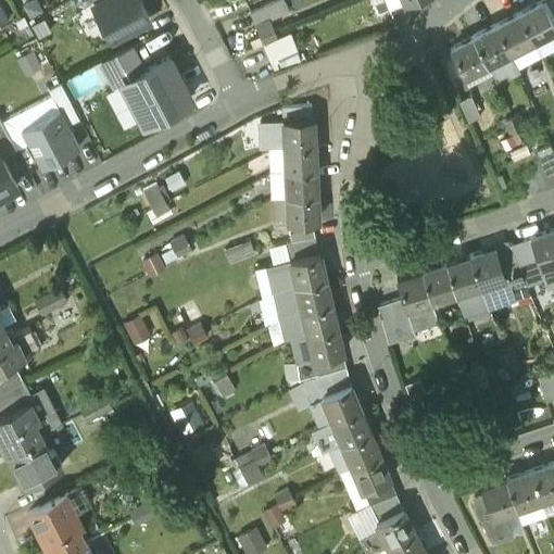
[(110,0),(98,7),(96,8),(113,40),(151,21),(139,0),(110,0)]
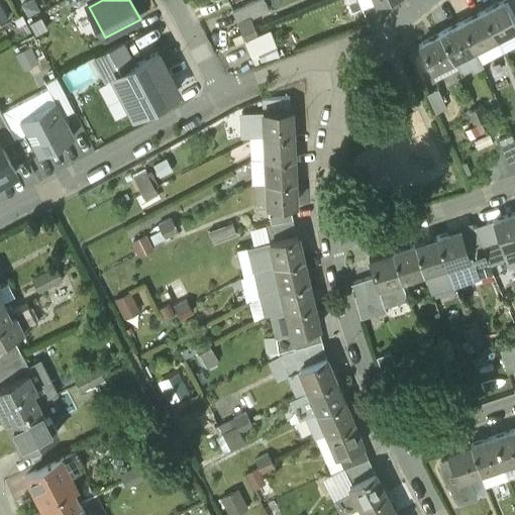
[(261,16),(254,3),(234,12),(239,24),(261,16)]
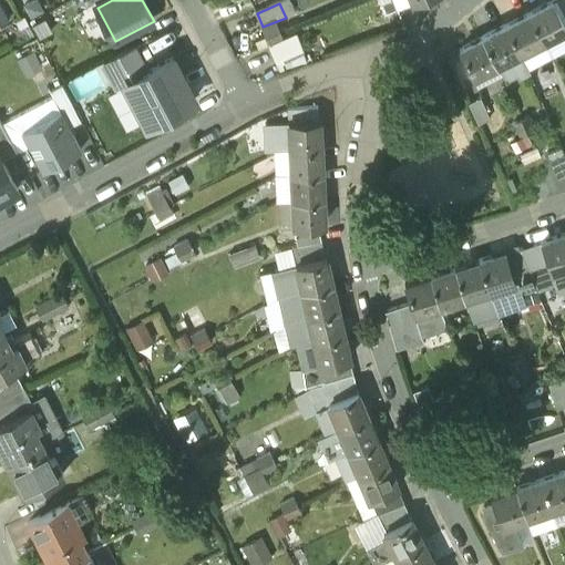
[(564,26),(554,4),(530,17),(544,44),(564,33),(564,26)]
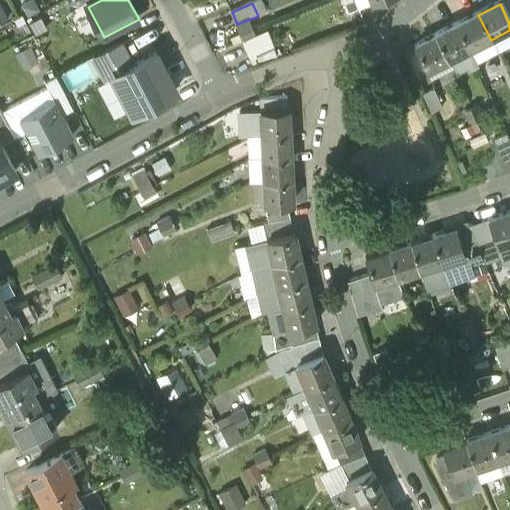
[(478,15),(458,26),(471,51),(491,40),(478,15)]
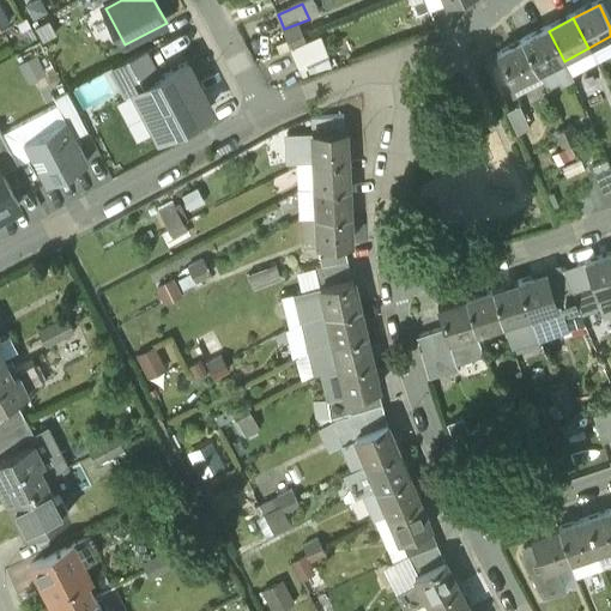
[(301,26),(285,32),(289,41),(304,34),(301,26)]
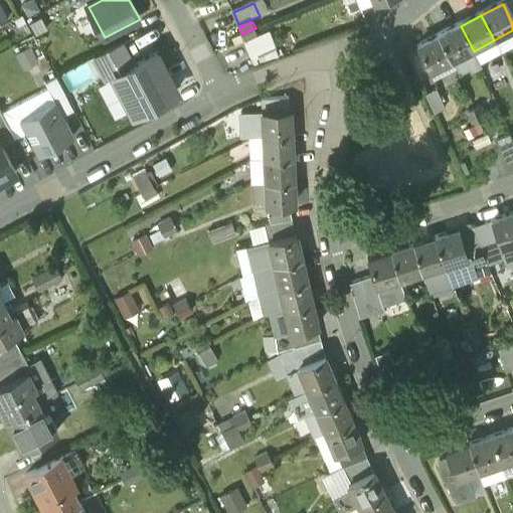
[(461,26),(440,37),(453,61),(474,51),(461,26)]
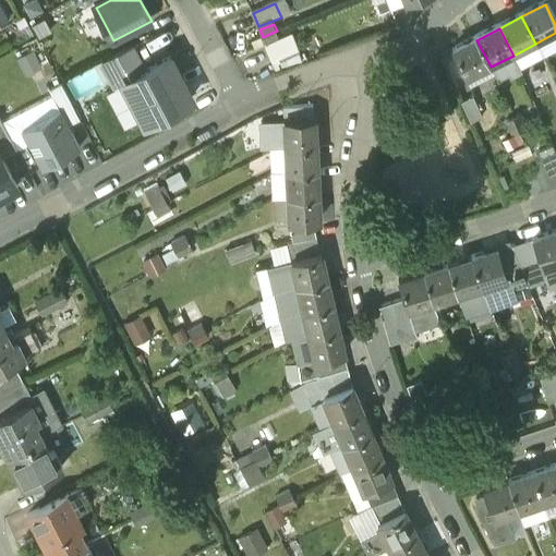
[(277,31),(263,37),(265,44),(279,38),(277,31)]
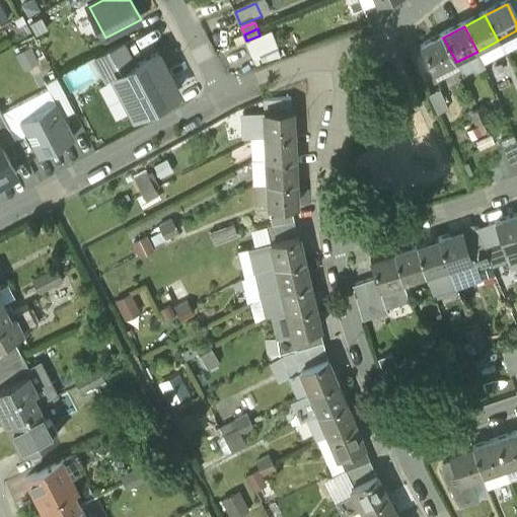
[(273,34),(248,45),(253,58),(278,48),(273,34)]
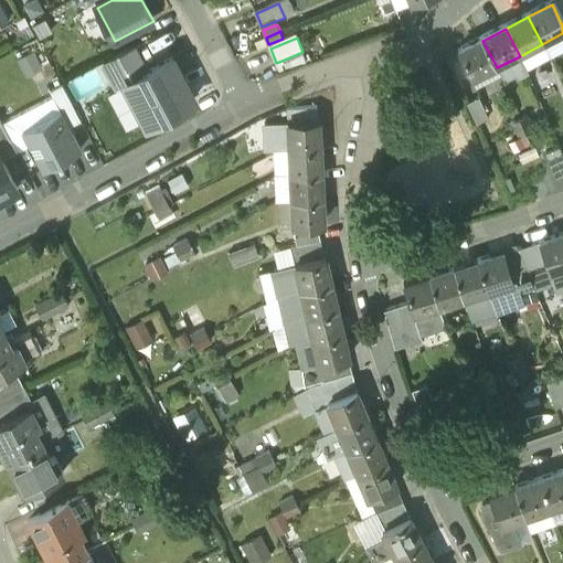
[(482,41),(459,53),(479,92),(494,85),(488,73),(497,67),(482,41)]
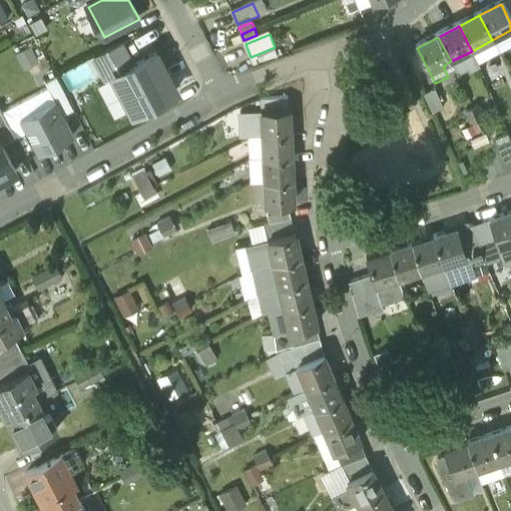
[(95,58),(105,77),(131,62),(121,44),(95,58)]
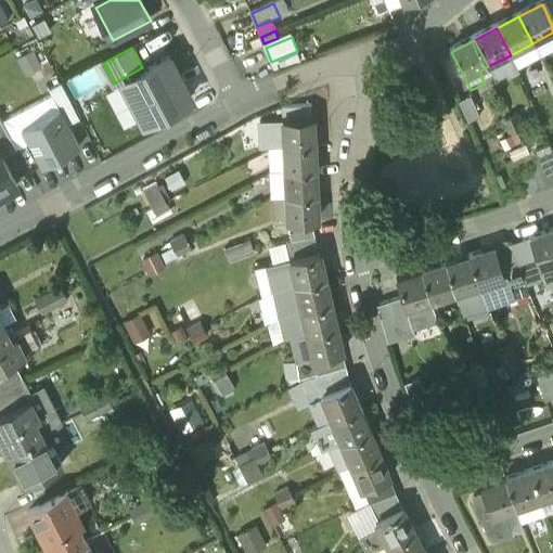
[(142,67),(114,84),(139,128),(192,100),(167,54),(142,67)]
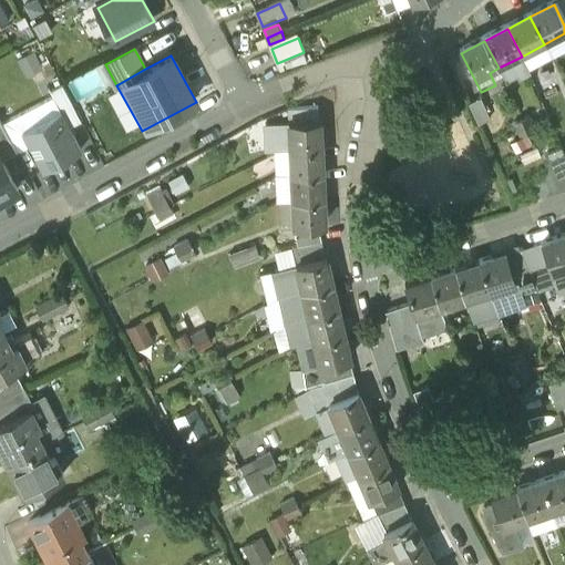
[(82,123),(63,89),(52,94),(62,113),(71,130),(82,123)]
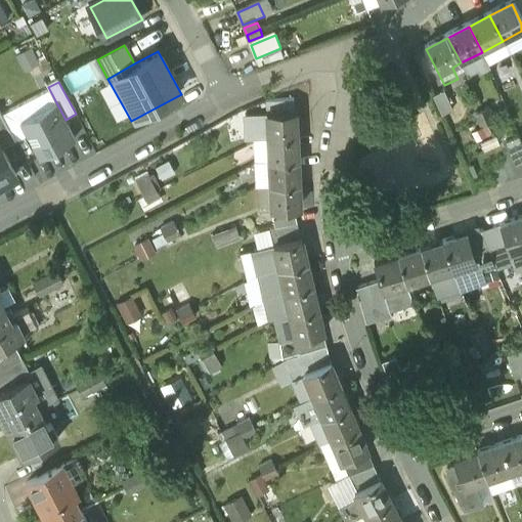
[(453,113),(445,93),(433,98),(441,118),(453,113)]
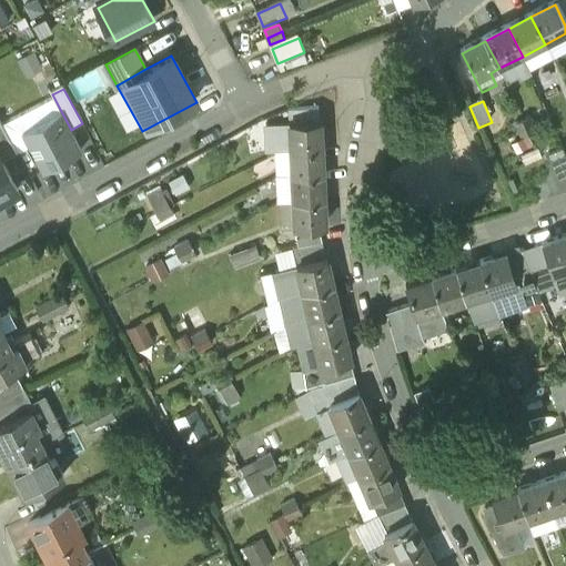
[(319,109),(289,111),(290,124),(320,123),(319,109)]
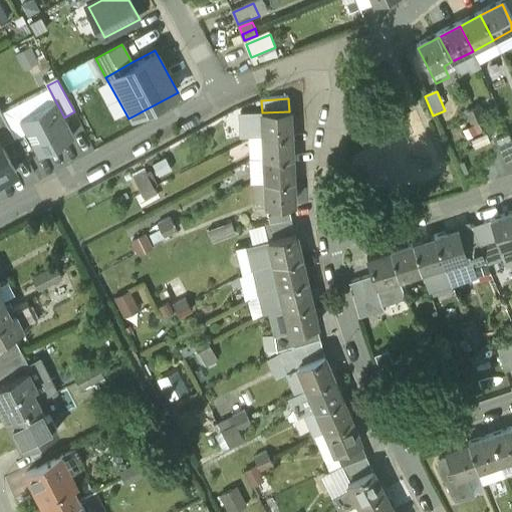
[(56,102),(21,121),(39,157),(75,139),(64,117),(56,102)]
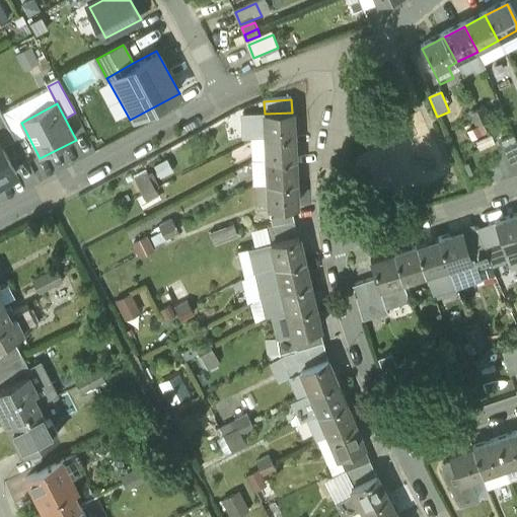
[(490,123),(485,109),(478,113),(484,125),(490,123)]
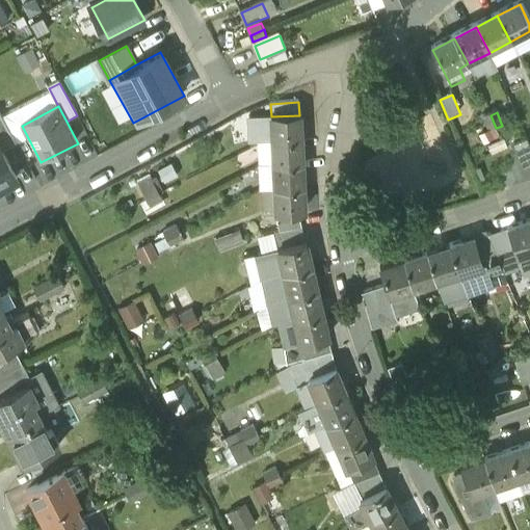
[(17,144),(0,113),(0,146),(3,153),(17,144)]
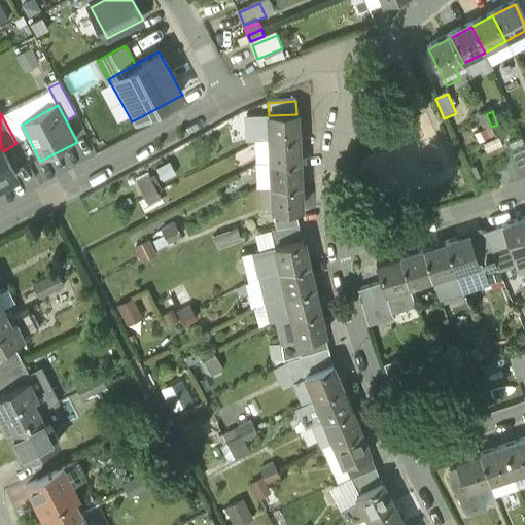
[(269,115),(247,116),(248,141),(270,140),(299,139),(298,114),(269,115)]
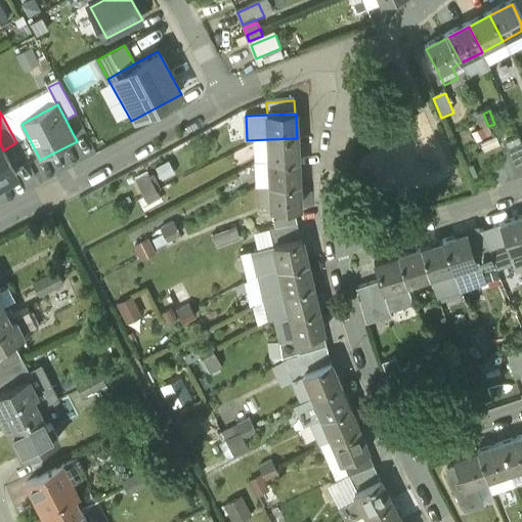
[(488,126),(483,114),(476,116),(481,129),(488,126)]
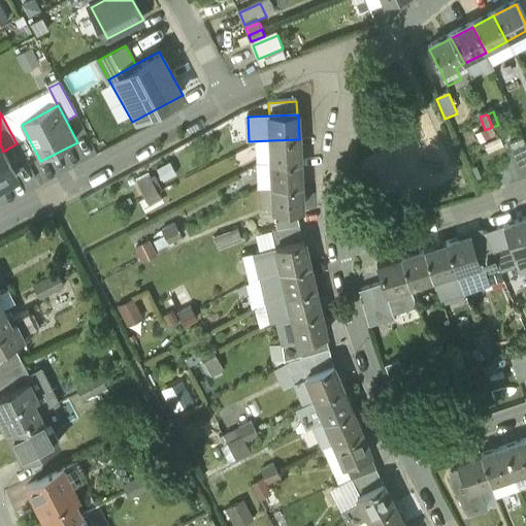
[(299,139),(270,140),(271,164),(300,163),(299,139)]
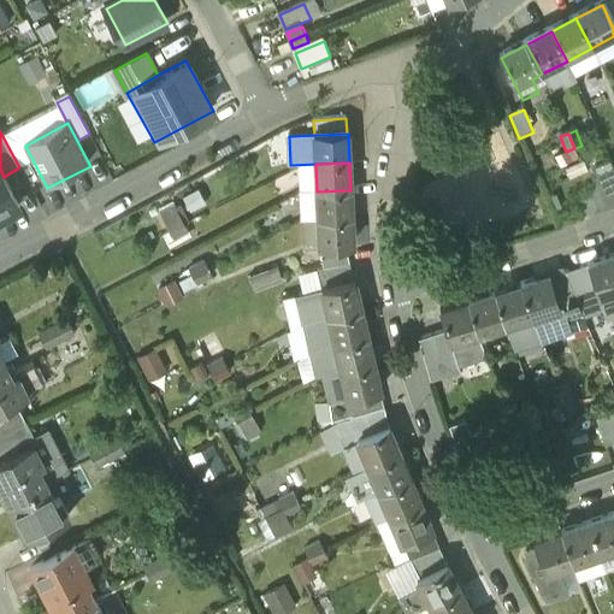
[(613,167),(612,163),(596,170),(607,196),(613,193),(613,167)]
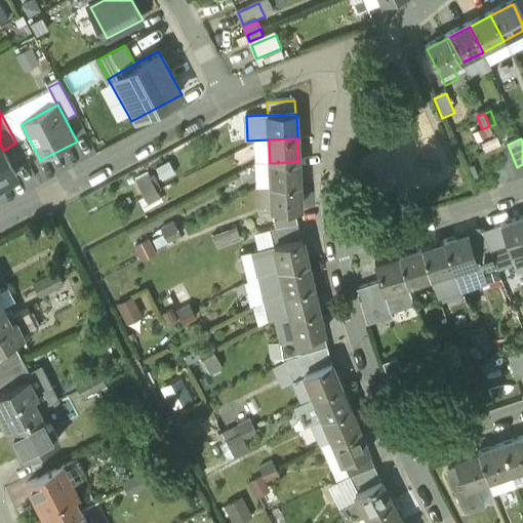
[(3,151),(0,144),(0,187),(18,177),(3,151)]
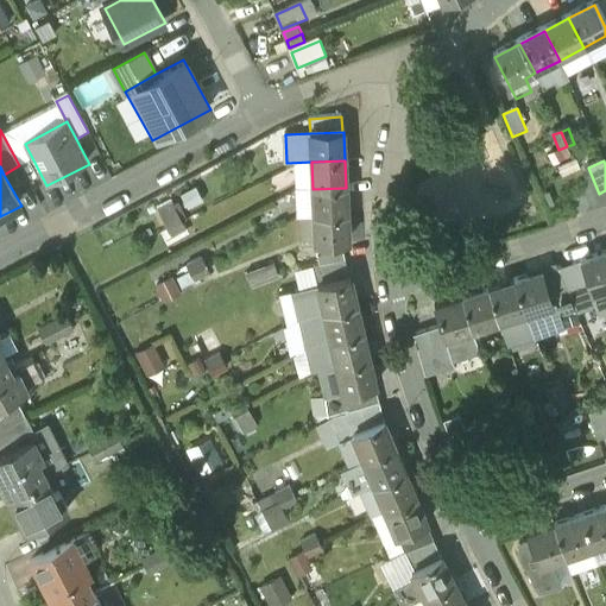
[(346,188),(313,189),(314,216),(347,215),(346,188)]
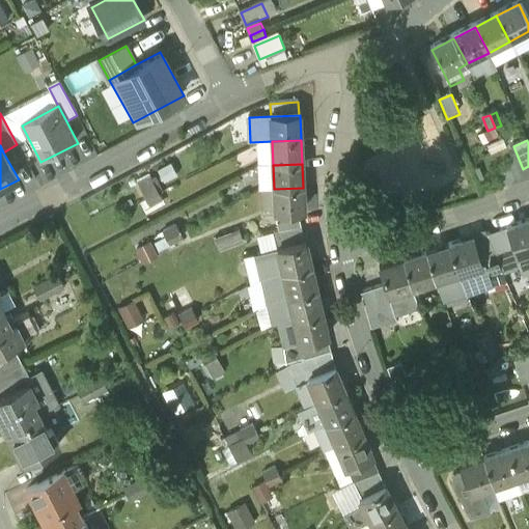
[(156,188),(143,194),(146,200),(159,194),(156,188)]
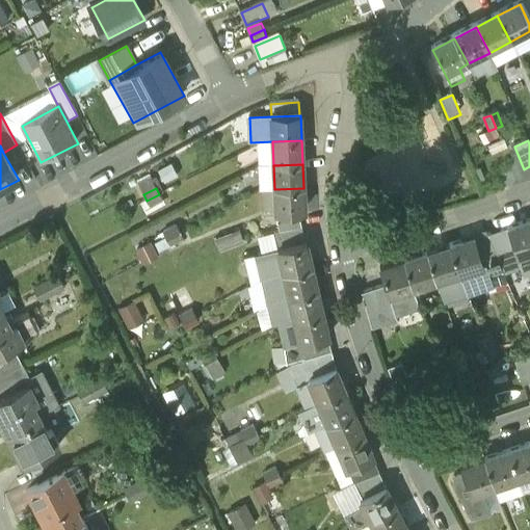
[(303,188),(274,189),(275,214),(305,213),(303,188)]
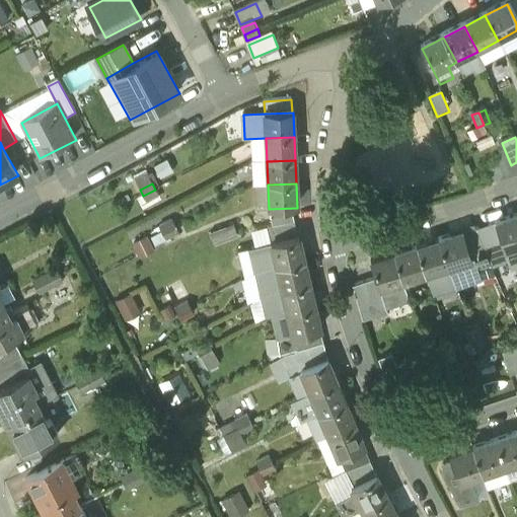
[(155,190),(143,196),(146,203),(158,196),(155,190)]
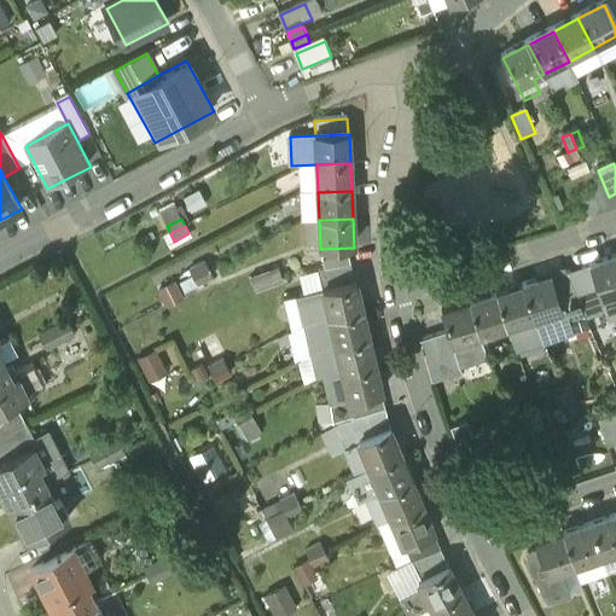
[(348,254),(321,257),(324,272),(350,267),(348,254)]
